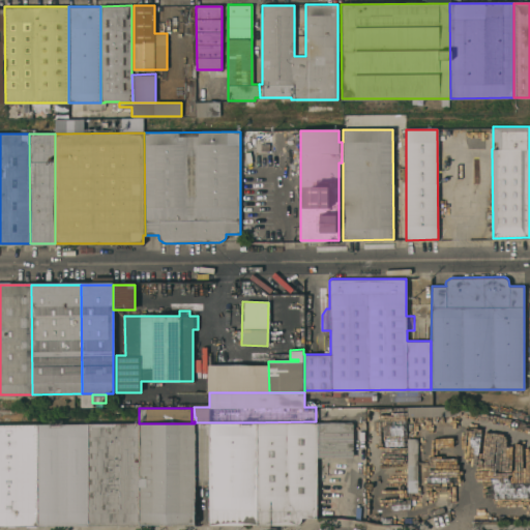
[(316,421),(316,422),(317,421),(317,457),(316,517),(302,518),(301,522),(298,524),(296,524),(256,525),(256,523),(254,523),(253,422),(316,421)]
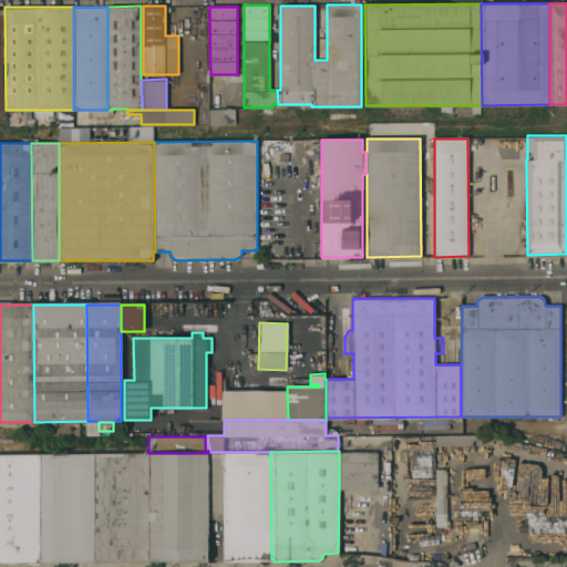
[(339,451),(379,451),(379,453),(383,453),(383,486),(378,486),(378,488),(339,488),(339,451)]
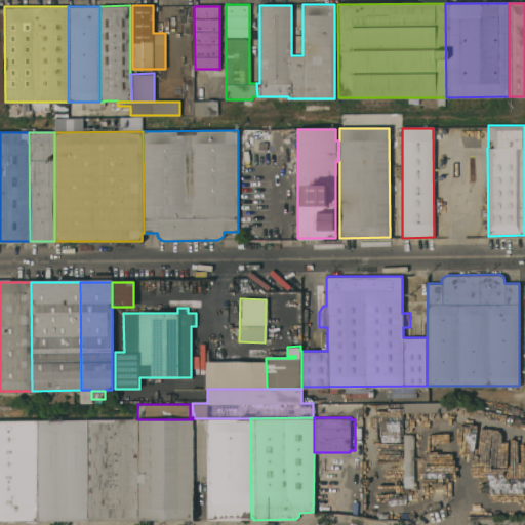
[(251,518),(240,518),(240,520),(207,520),(206,420),(200,420),(200,418),(250,418),(251,518)]
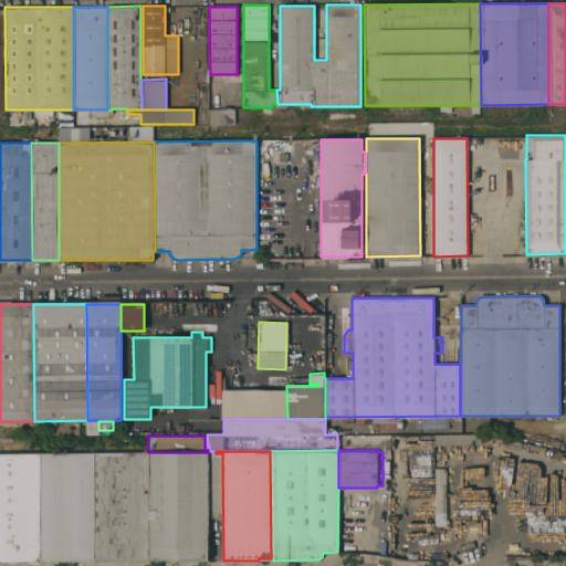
[(209,559),(148,559),(148,454),(148,452),(208,452),(209,559)]
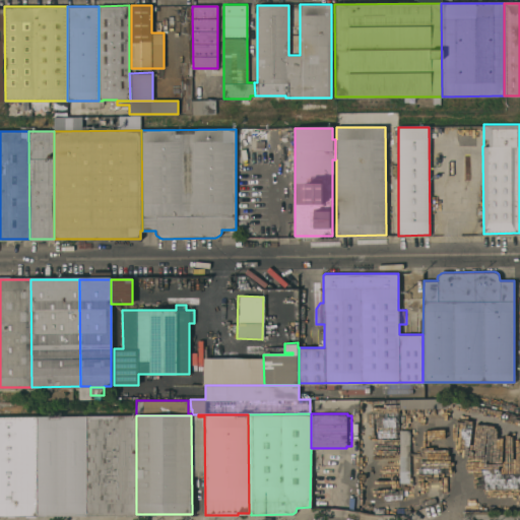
[(0,514),(0,417),(36,418),(37,514),(0,514)]
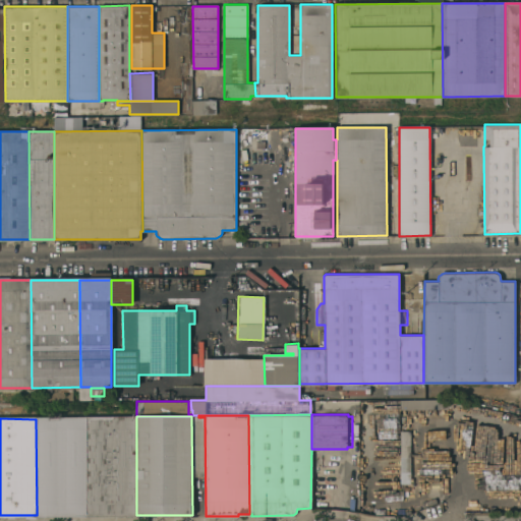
[(36,419),(87,418),(87,515),(37,515),(36,419)]
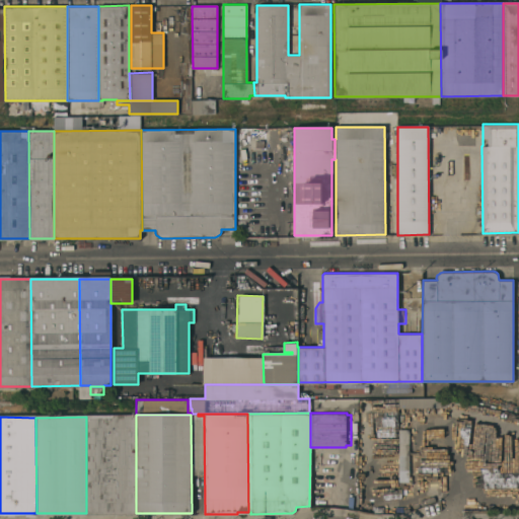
[(136,513),(86,513),(86,417),(136,417),(136,513)]
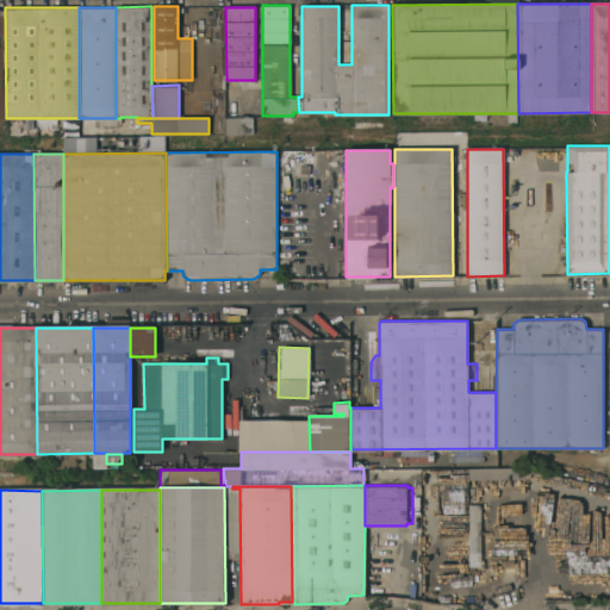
[(466,566),(477,567),(478,508),(467,508),(466,566)]
